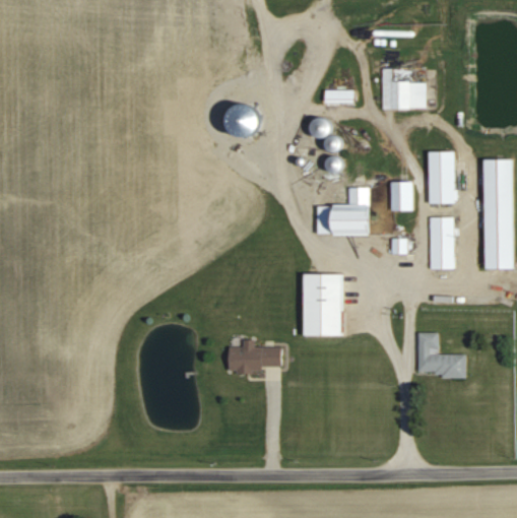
[(382,110),(427,109),(427,81),(392,81),(392,68),(381,68),(382,110)]
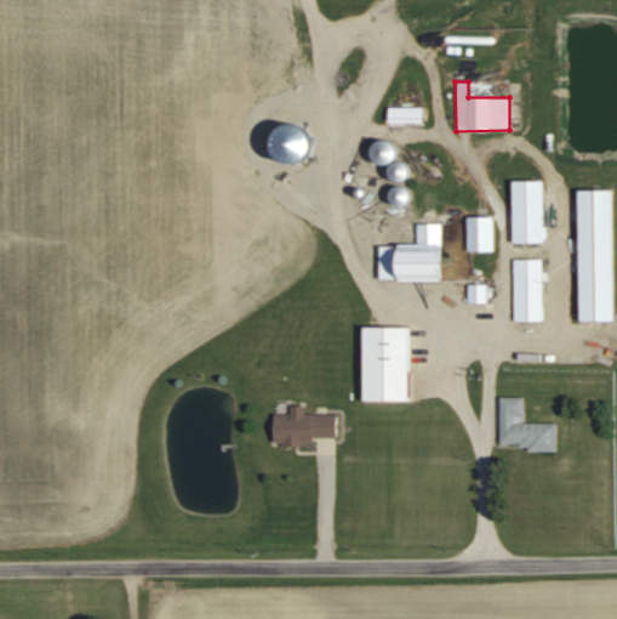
[(387,124),(422,124),(422,107),(387,107),(387,124)]
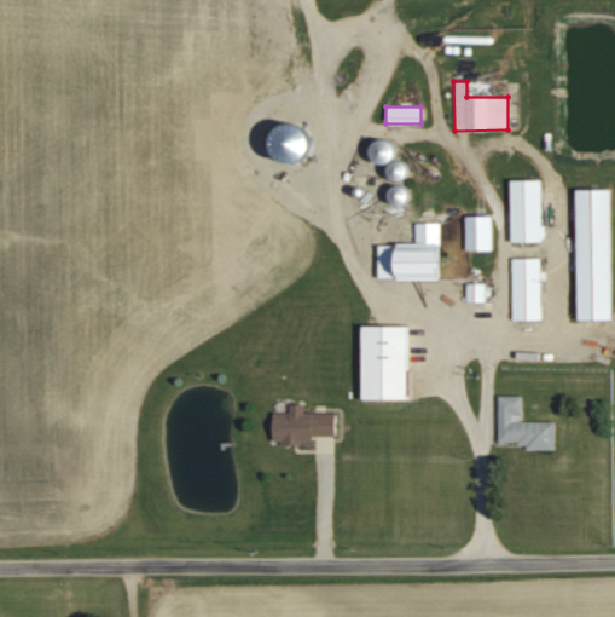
[(377,139),(367,157),(383,167),(394,148),(377,139)]
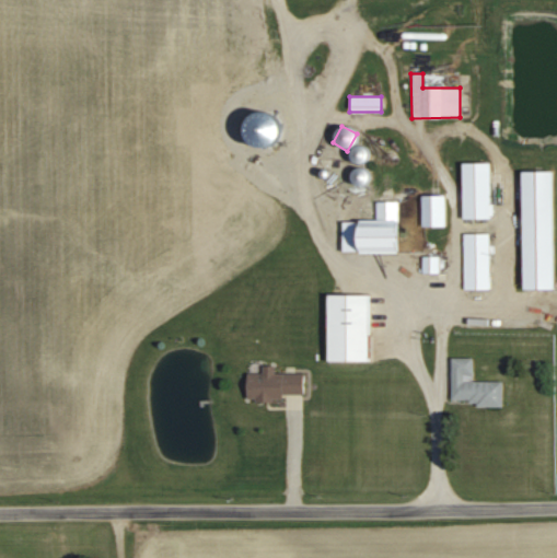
[(359,165),(369,154),(358,146),(348,157),(359,165)]
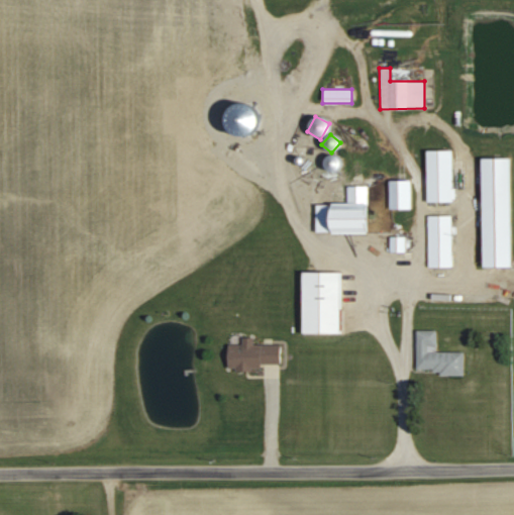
[(426,203),(451,203),(451,150),(426,150),(426,203)]
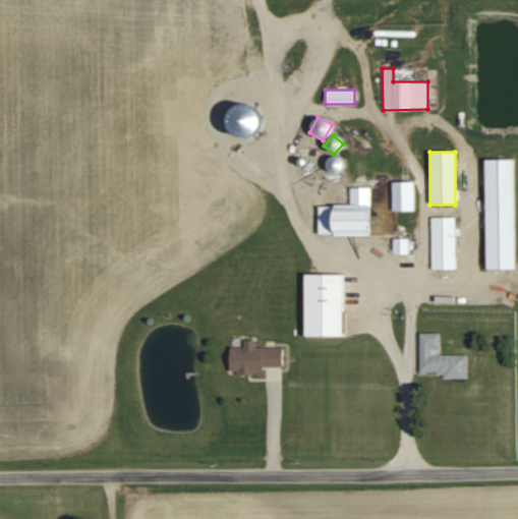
[(339,163),(330,160),(327,170),(336,173),(339,163)]
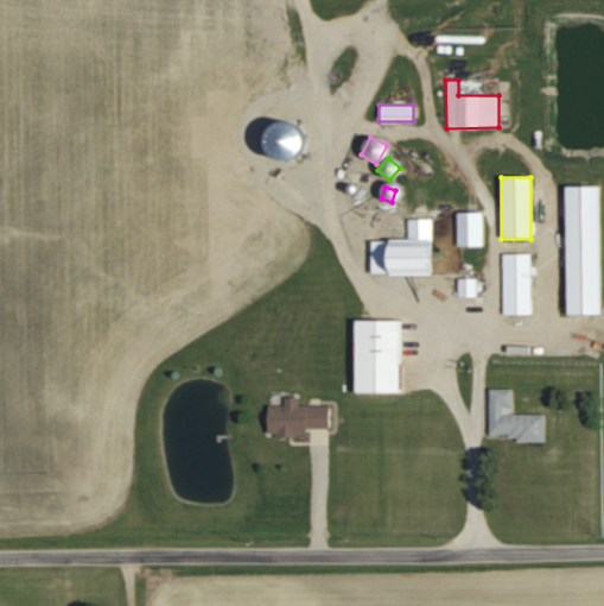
[(566,315),(599,315),(599,187),(566,187),(566,315)]
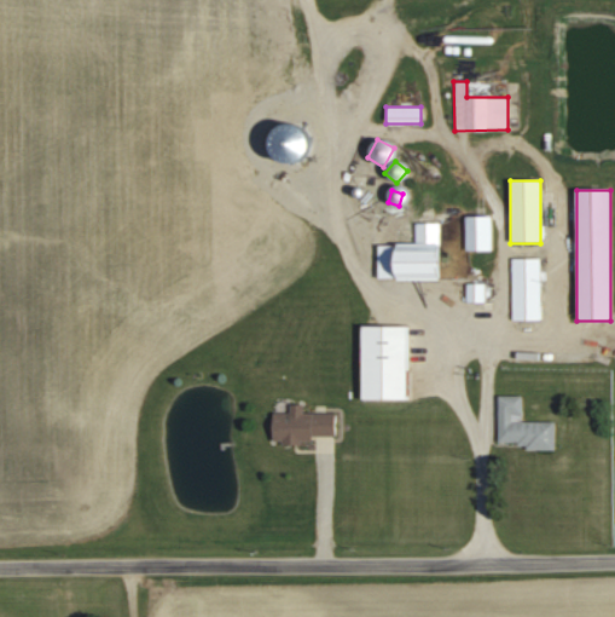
[(491,217),(464,217),(464,251),(491,251),(491,217)]
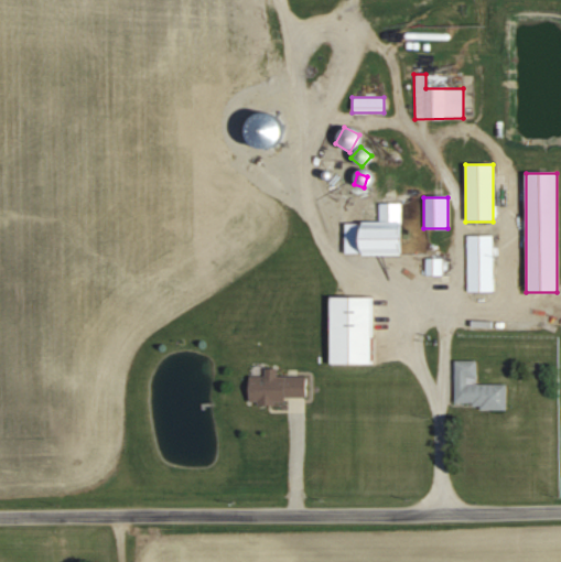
[(344,224),(344,255),(400,256),(400,204),(378,203),(378,224),(344,224)]
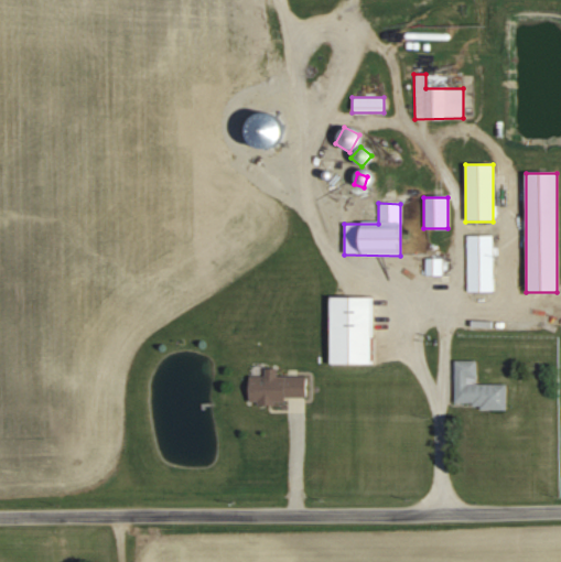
[(492,236),(466,236),(466,292),(492,292),(492,236)]
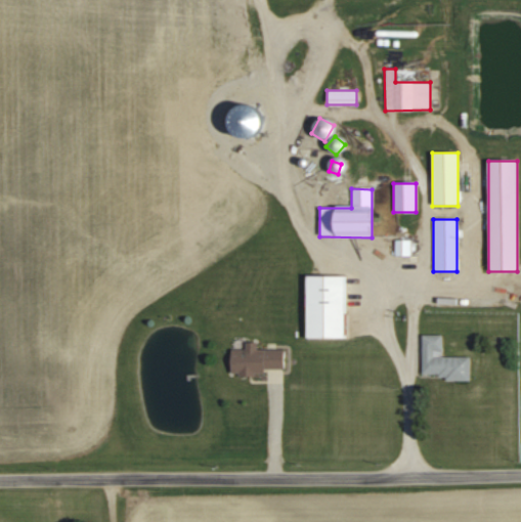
[(306,277),(306,340),(343,340),(343,277),(306,277)]
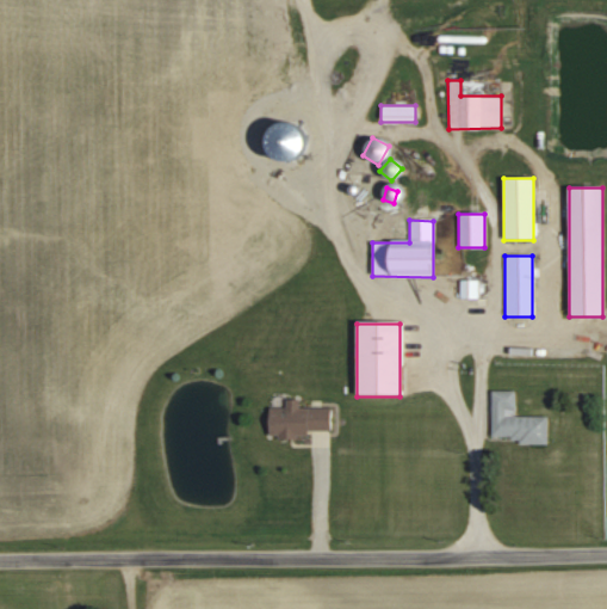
[(546,443),(546,417),(514,417),(514,392),(491,392),(490,442),(546,443)]
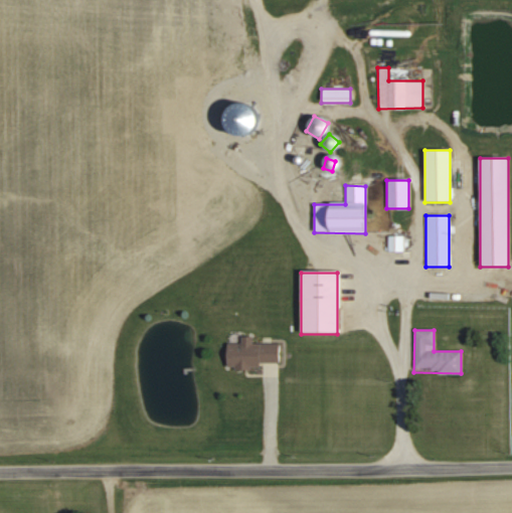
[(251,345),(251,337),(240,337),(240,345),(226,345),(226,369),(260,369),(260,364),(278,364),(278,345),(251,345)]
